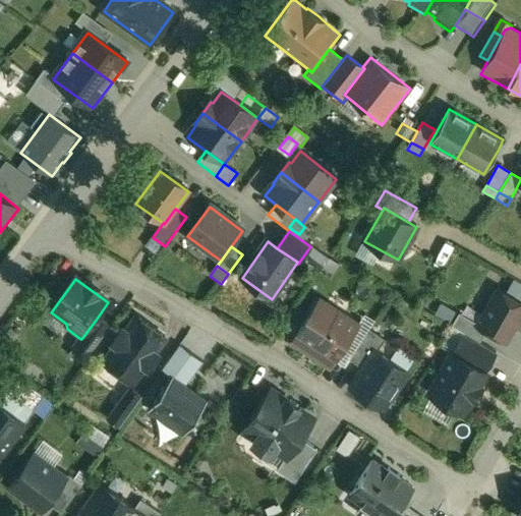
[(520,316),(520,305),(498,292),(478,326),(477,328),(486,333),(506,343),(520,316)]
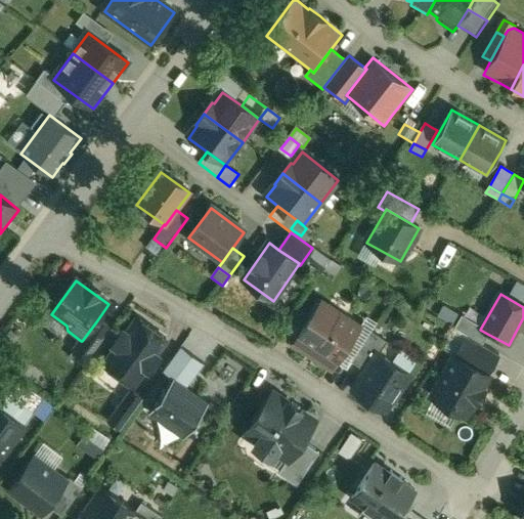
[(358,330),(321,305),(319,308),(317,306),(309,318),(311,319),(299,340),(336,364),(358,330)]
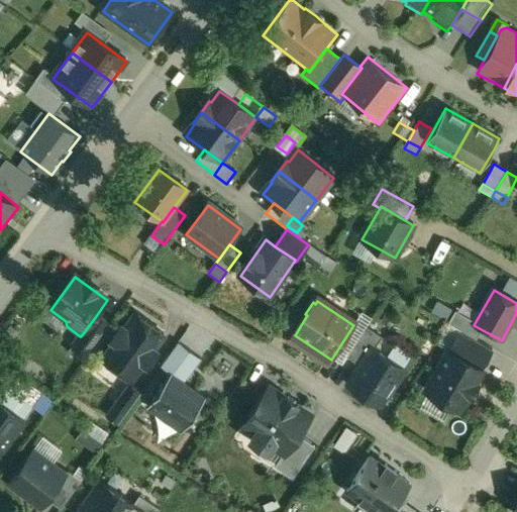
[(475,323),(455,313),(448,325),(477,340),(483,330),(474,325),(475,323)]
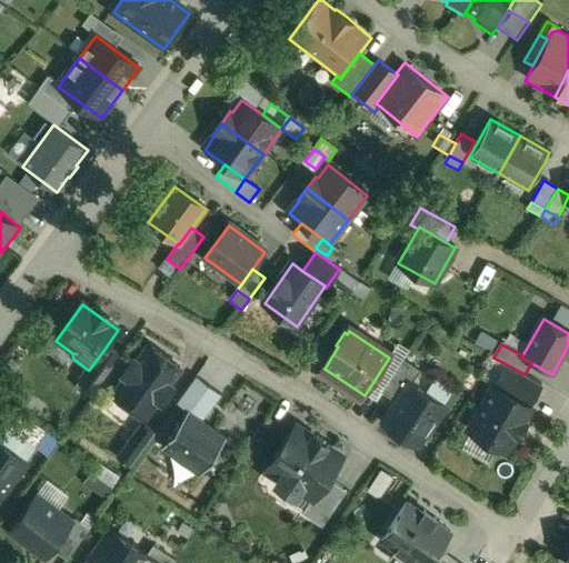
[(106,348),(89,370),(88,370),(81,379),(97,390),(120,358),(106,348)]
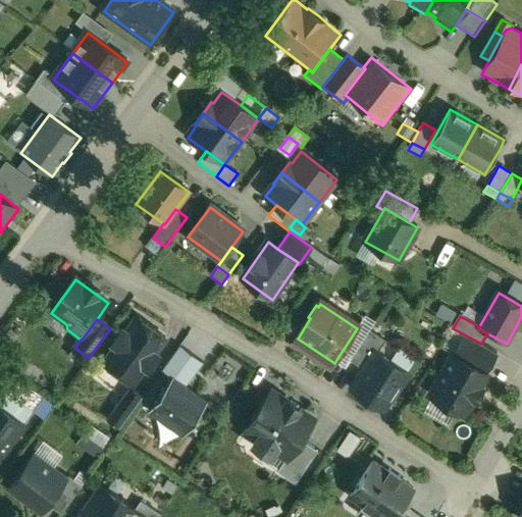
[(137,319),(126,334),(122,331),(113,345),(116,348),(104,364),(133,384),(145,368),(148,370),(157,357),(154,355),(165,340),(137,319)]
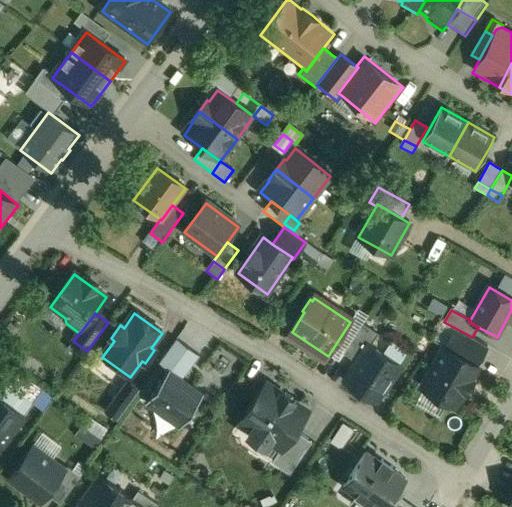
[(363,325),(344,355),(357,365),(369,347),(370,348),(378,336),(363,325)]
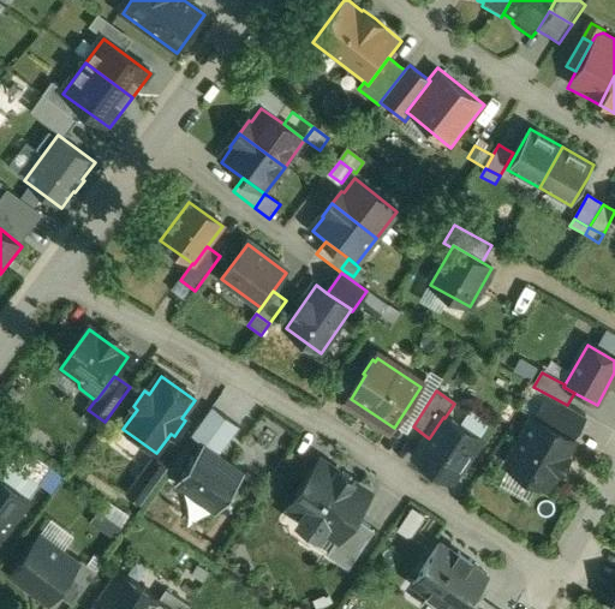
[(585,418),(548,396),(535,419),(572,441),(585,418)]
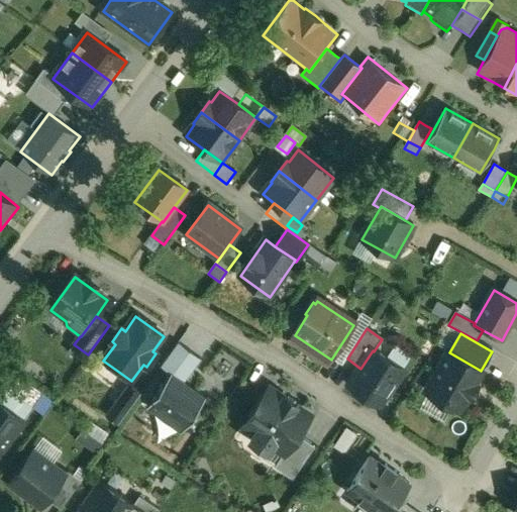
[(201,361),(178,344),(161,368),(171,375),(171,374),(184,384),(201,361)]
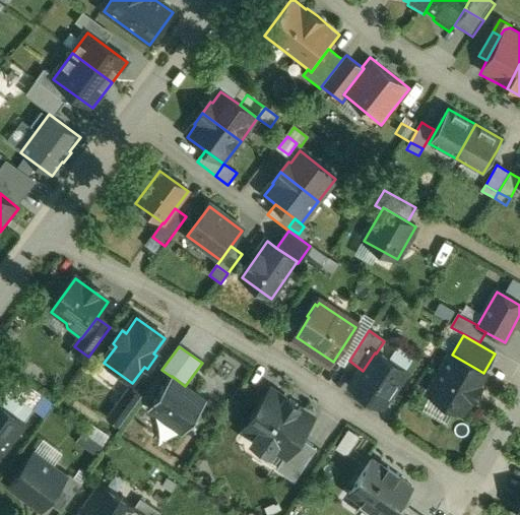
[(376,353),(375,352),(363,371),(351,388),(381,408),(392,392),(396,392),(403,382),(402,377),(405,373),(376,353)]
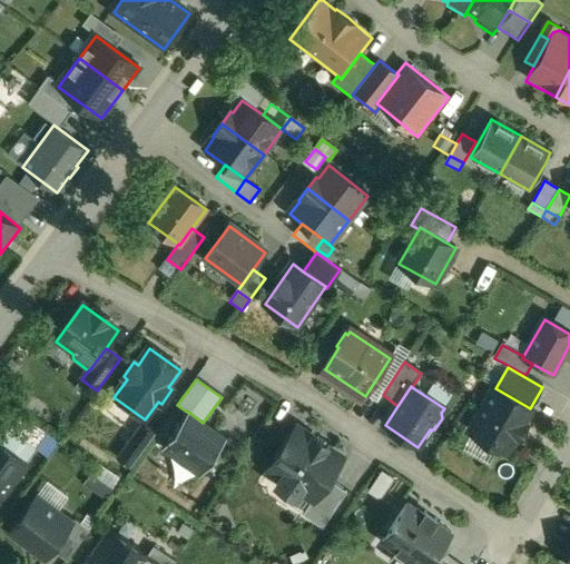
[(495,388),(494,388),(470,433),(507,454),(516,438),(519,441),(527,427),(523,425),(532,409),(530,408),(495,388)]
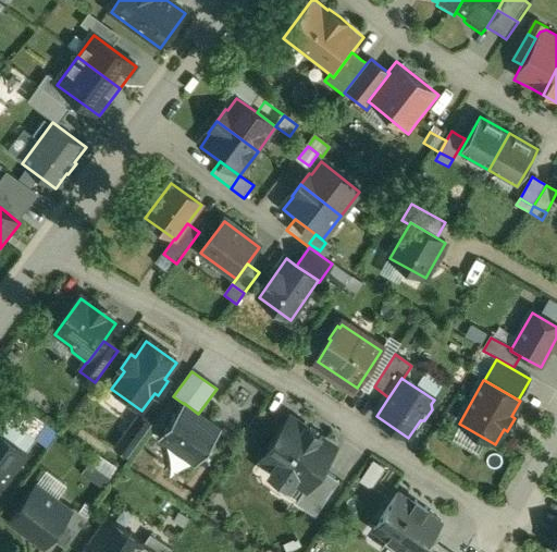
[(184,404),(158,440),(195,467),(222,430),(198,414),(184,403),(184,404)]
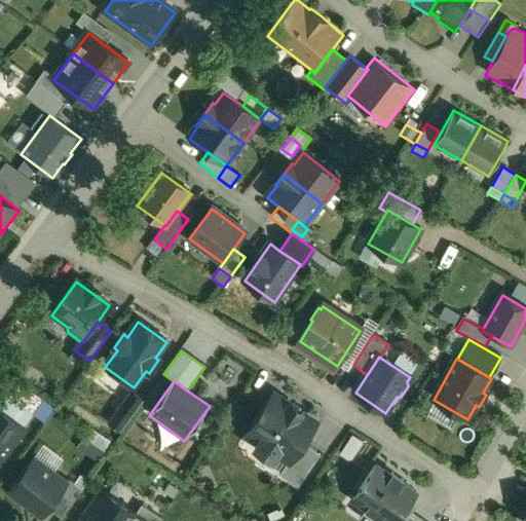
[(45,401),(14,381),(4,394),(34,416),(45,401)]
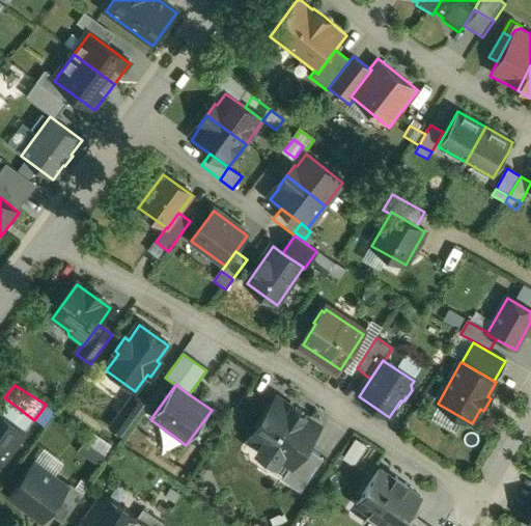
[(132,396),(109,426),(122,437),(145,406),(132,396)]
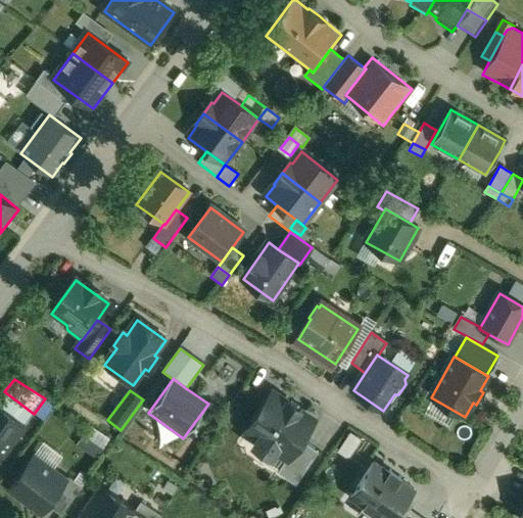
[(272,394),(246,432),(259,440),(254,448),(272,459),(276,452),(288,460),(289,460),(301,441),(314,423),(299,414),(300,412),(287,403),(286,405),(272,394)]
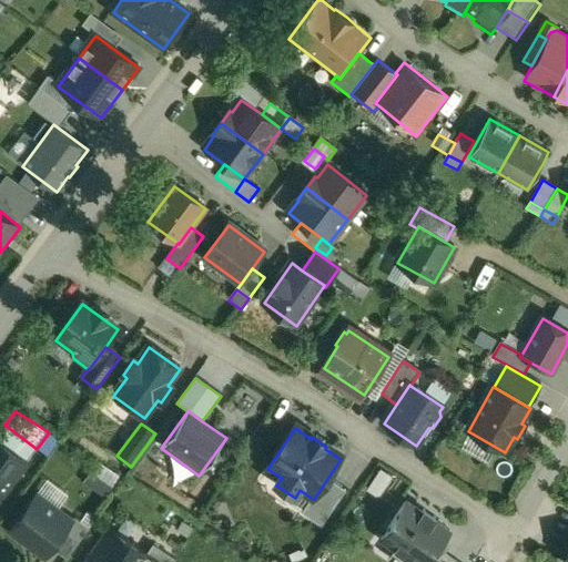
[(27,462),(0,442),(0,484),(7,490),(27,462)]
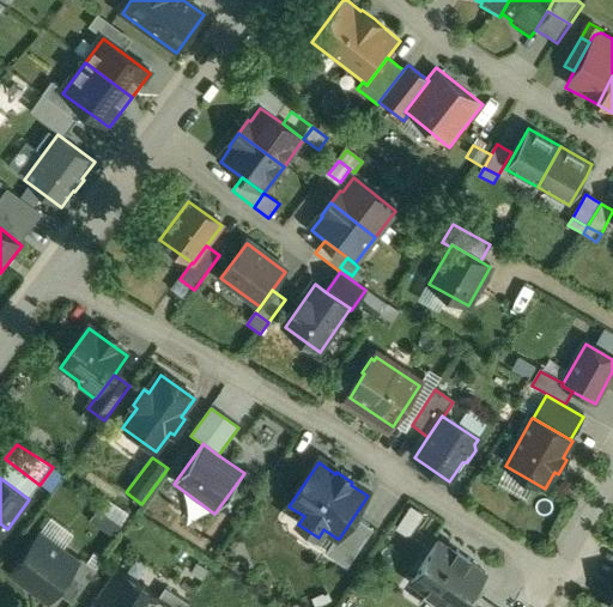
[(91,527),(113,535),(121,513),(99,504),(91,527)]
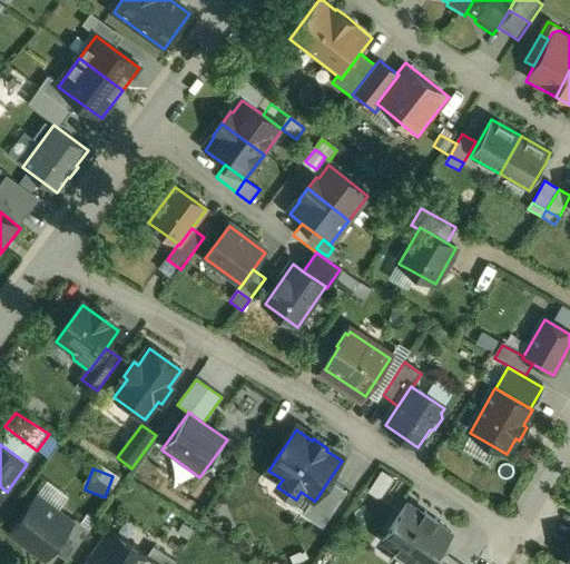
[(328,481),(315,501),(314,501),(303,516),(323,530),(347,494),(328,481)]
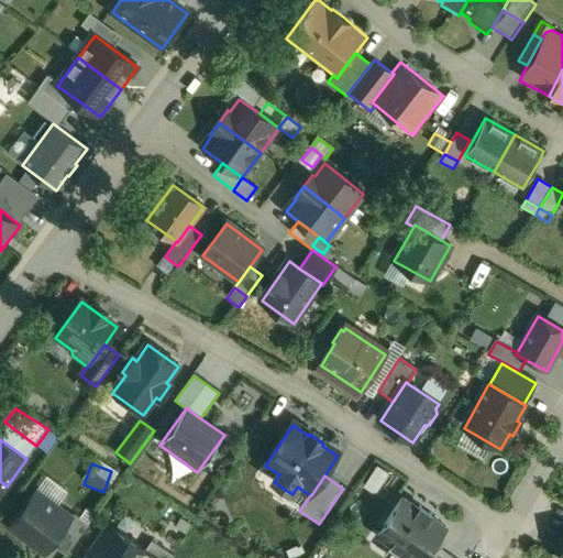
[(36,493),(10,528),(45,555),(52,546),(65,528),(72,520),(72,518),(36,493)]
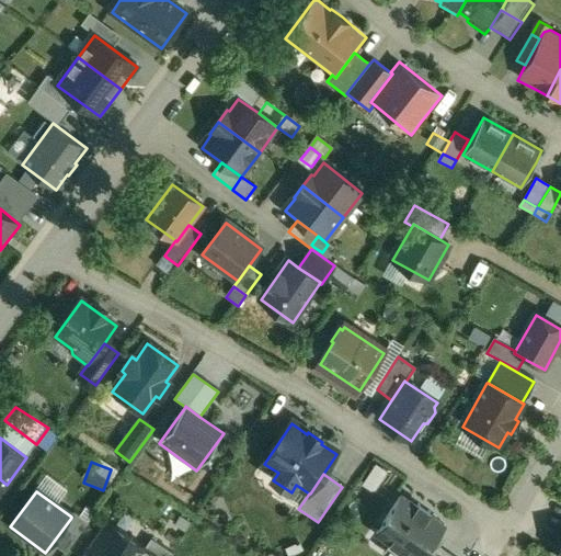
[(401,499),(377,535),(407,555),(426,555),(433,545),(445,529),(428,518),(431,514),(419,507),(416,510),(401,499)]
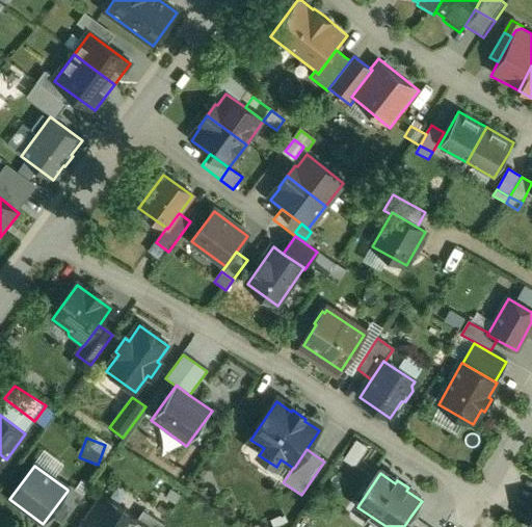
[(83,497),(70,486),(68,490),(68,491),(61,499),(75,508),(83,497)]
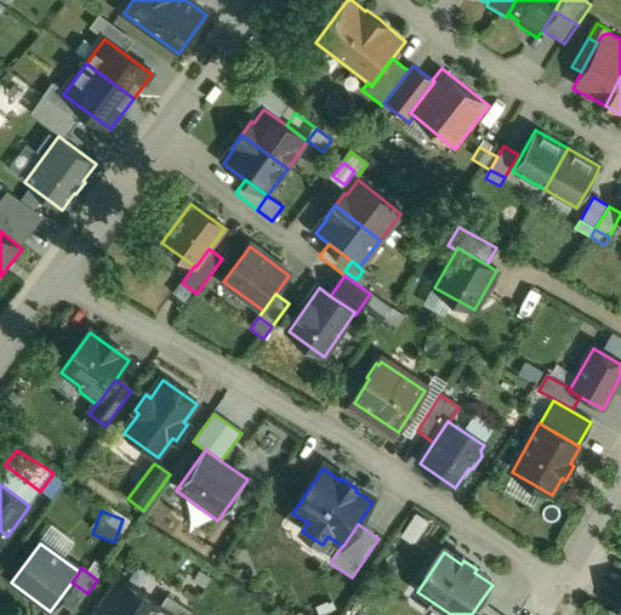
[(117,576),(91,614),(157,614),(163,605),(117,576)]
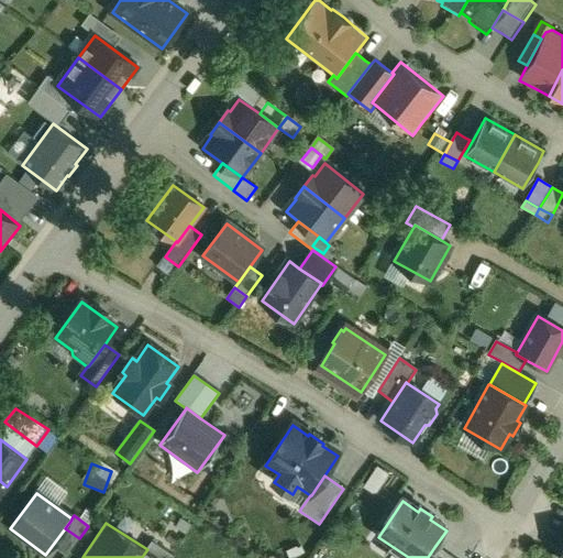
[(65,528),(52,546),(66,556),(79,538),(65,528)]
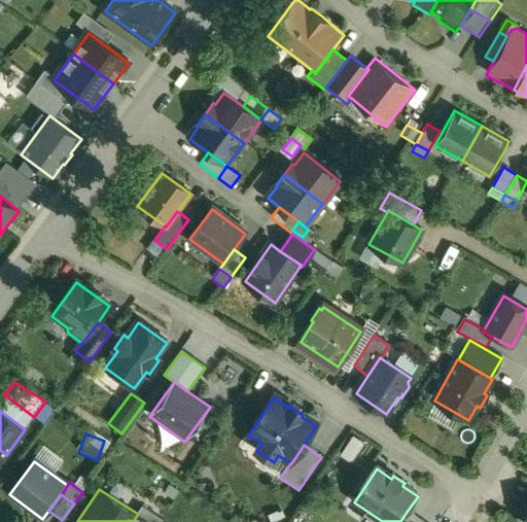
[(422,521),(407,512),(400,521),(422,521)]
